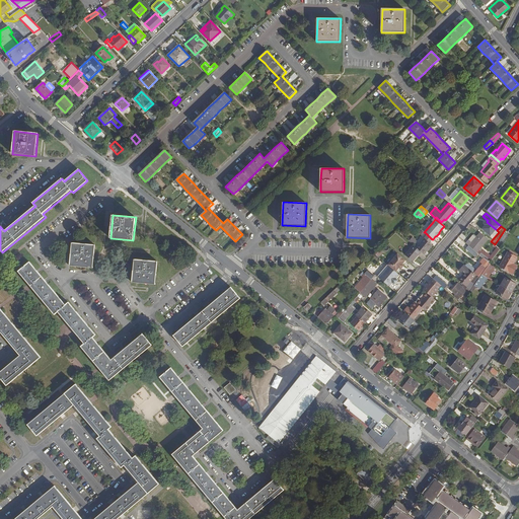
[(505,229),(495,244),(498,246),(500,248),(502,245),(510,233),(506,230),(505,229)]
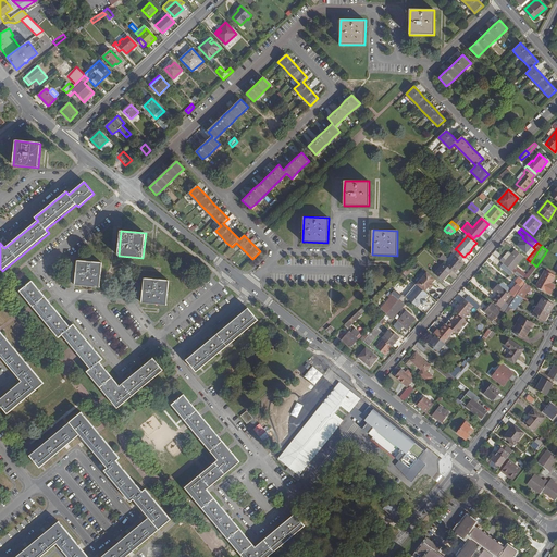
[(524,257),(515,249),(510,255),(509,254),(504,258),(506,260),(503,263),(512,271),(524,257)]
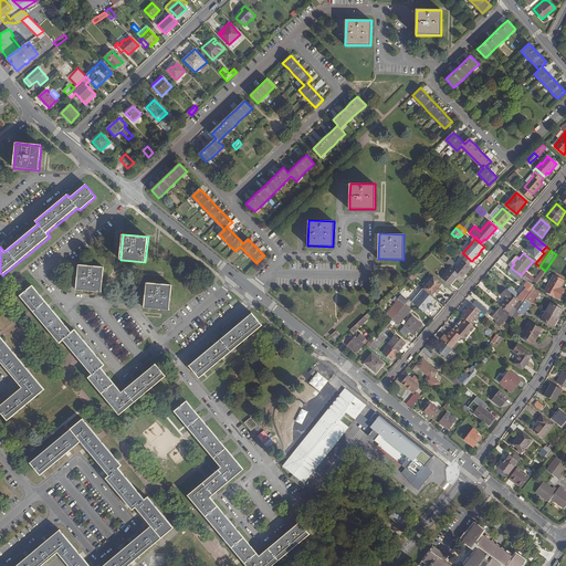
[(462,259),(462,260),(453,270),(459,275),(462,278),(465,273),(471,266),(469,264),(471,261),(465,255),(462,259)]
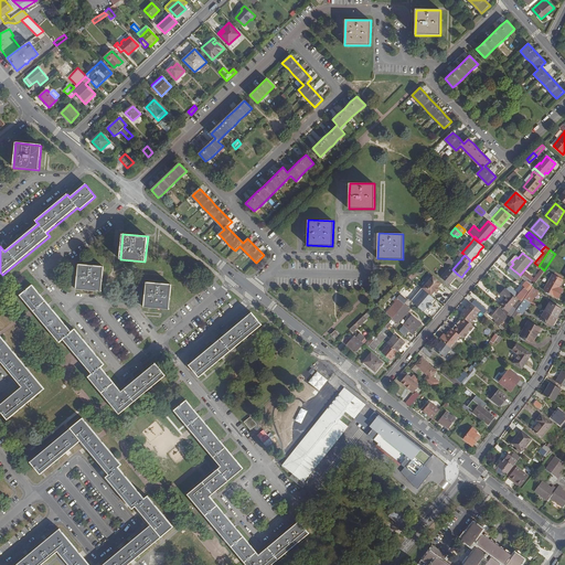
[(534,263),(532,260),(520,275),(522,277),(524,276),(528,273),(534,278),(542,268),(539,266),(534,263)]
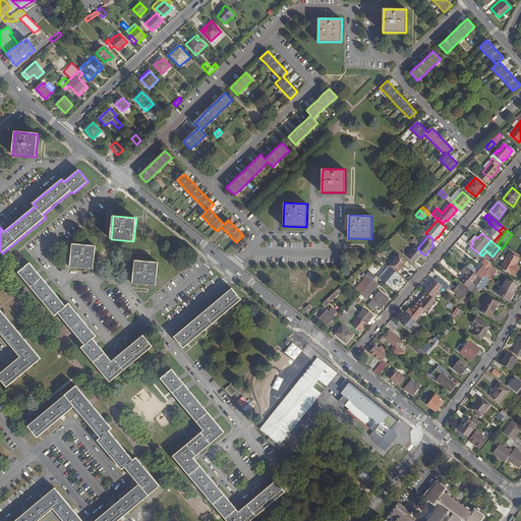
[(96,246),(72,244),(70,267),(94,269),(96,246)]
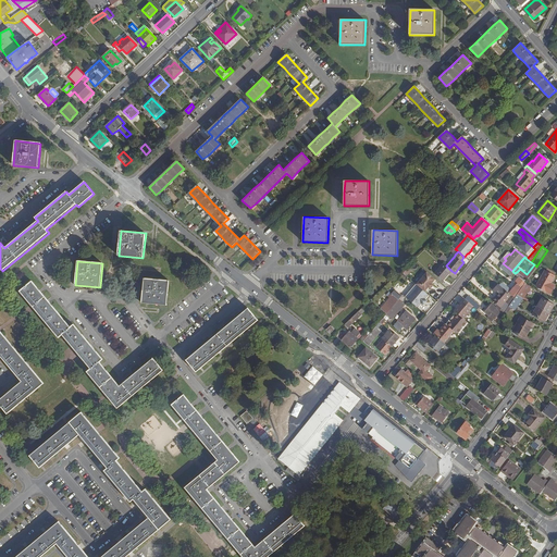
[(435,273),(443,281),(452,271),(446,265),(444,263),(435,273)]
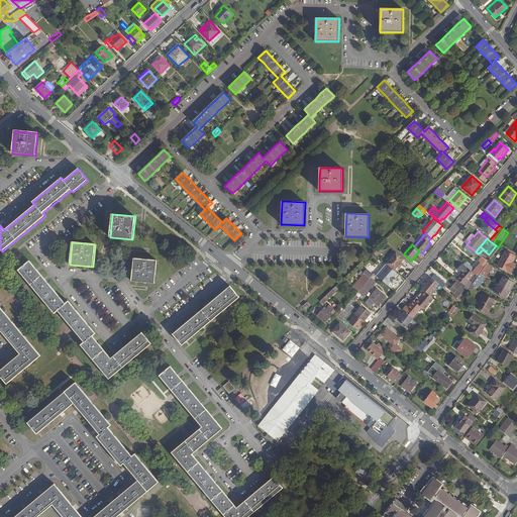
[(475,257),(478,253),(476,251),(467,244),(463,248),(475,257)]
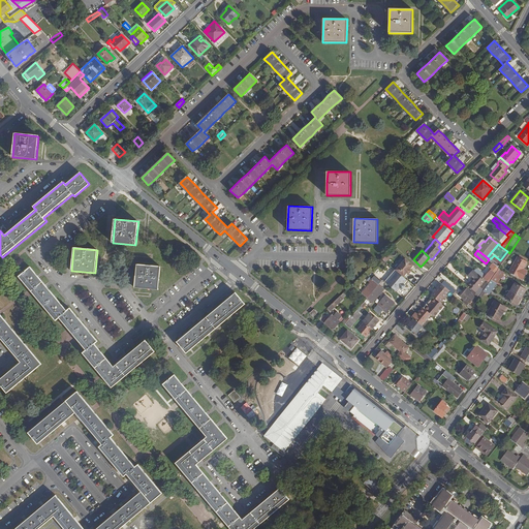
[(494,255),(491,258),(501,267),(509,253),(507,251),(500,260),(494,255)]
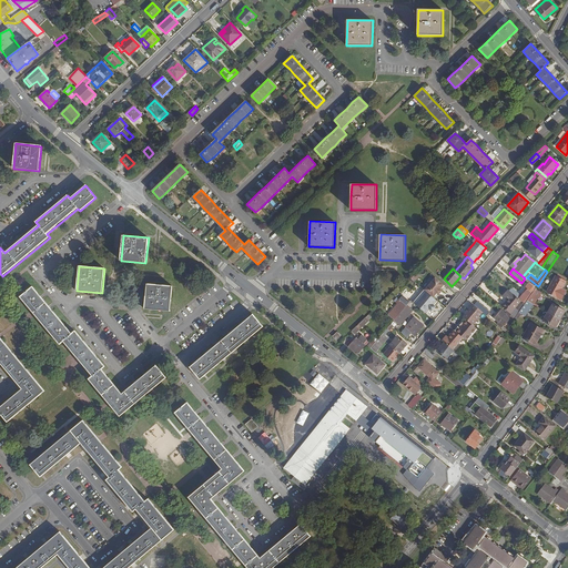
[(419,276),(414,271),(408,276),(415,282),(419,276)]
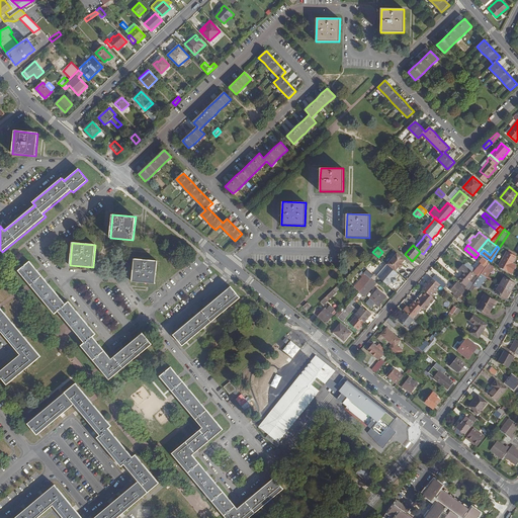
[(499,266),(512,273),(516,267),(512,265),(513,263),(517,257),(515,256),(507,252),(499,266)]
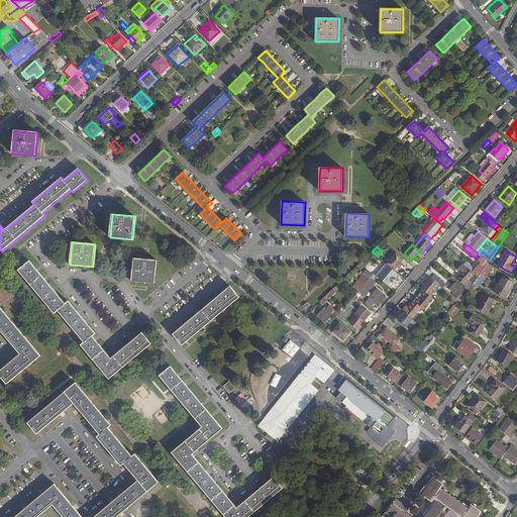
[(397,252),(387,264),(389,266),(391,268),(394,271),(398,266),(401,263),(404,259),(397,252)]
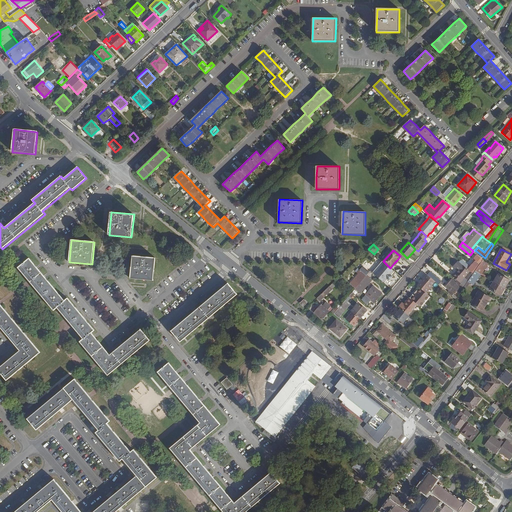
[(474,258),(476,260),(470,267),(465,262),(463,265),(470,271),(471,272),(472,271),(473,271),(483,260),(477,255),(474,258)]
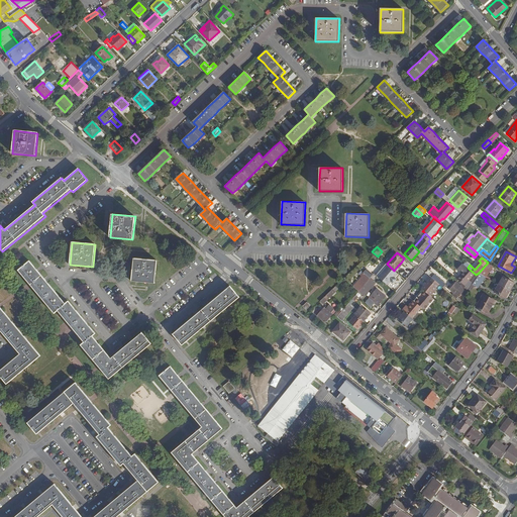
[(154,284),(157,261),(133,259),(132,281),(154,284)]
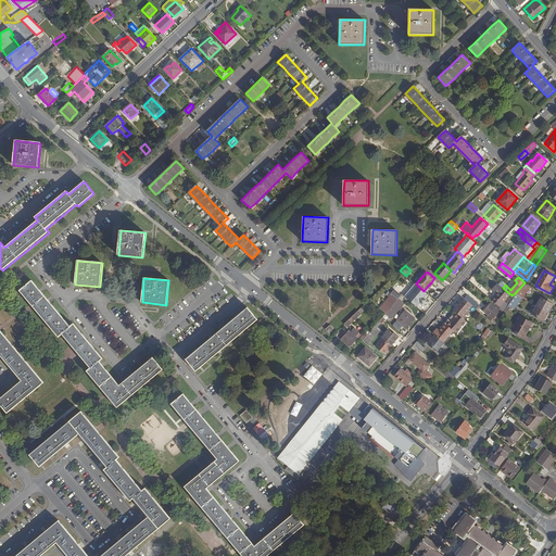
[(123,403),(146,384),(163,369),(153,357),(119,386),(99,361),(102,358),(73,324),(70,327),(32,280),(20,290),(59,337),(62,333),(90,368),(87,371),(117,407),(123,403)]
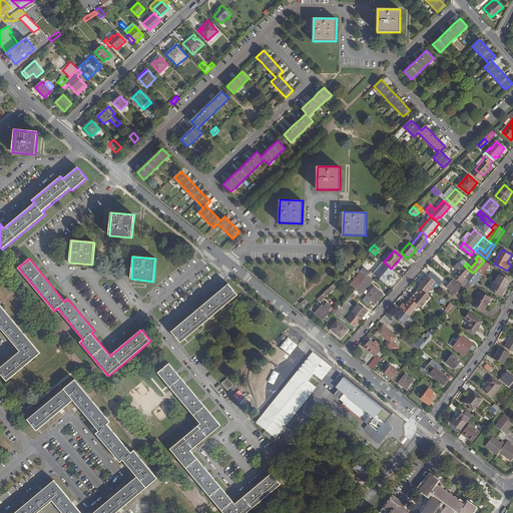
[(489,264),(484,261),(476,272),(482,275),(483,274),(489,264)]
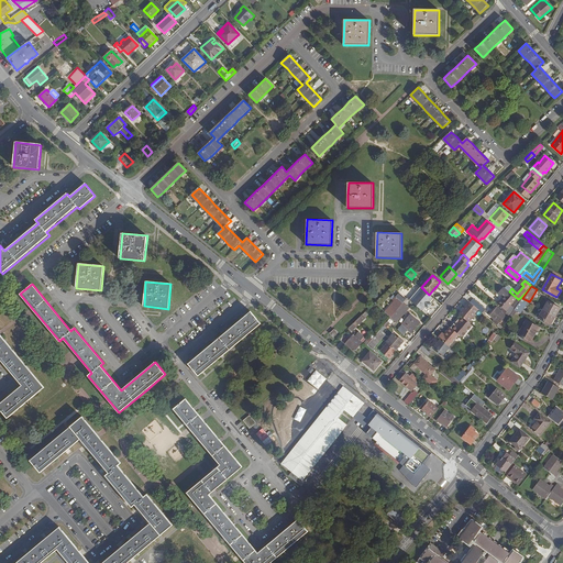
[(509,291),(505,287),(500,293),(504,296),(498,304),(507,310),(511,315),(515,309),(516,308),(512,306),(511,307),(510,306),(517,298),(509,291)]
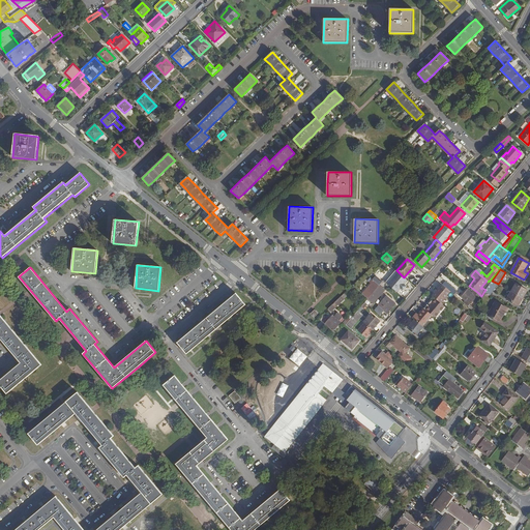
[(401,274),(399,272),(388,285),(389,286),(401,274)]
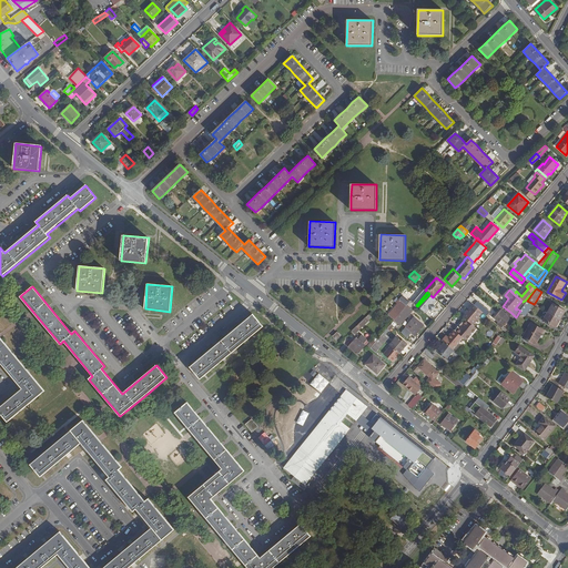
[(433,297),(429,294),(417,306),(425,313),(436,300),(433,297)]
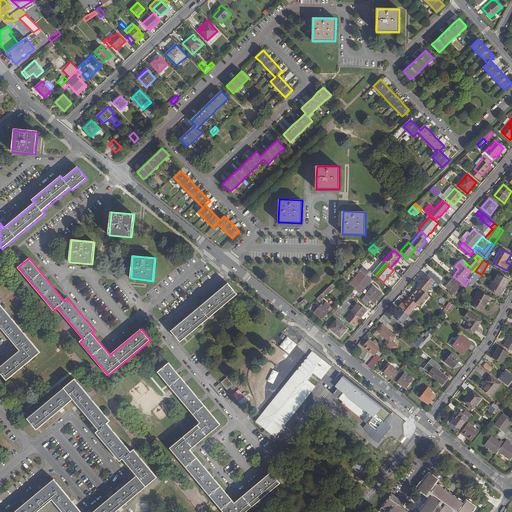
[(355,289),(369,272),(362,266),(359,270),(360,271),(349,283),(355,289)]
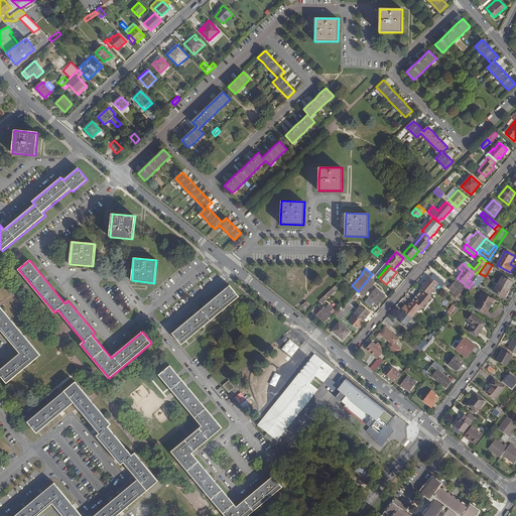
[(394,277),(397,273),(396,272),(386,284),(387,285),(390,280),(391,281),(393,281),(395,279),(395,278),(394,277)]
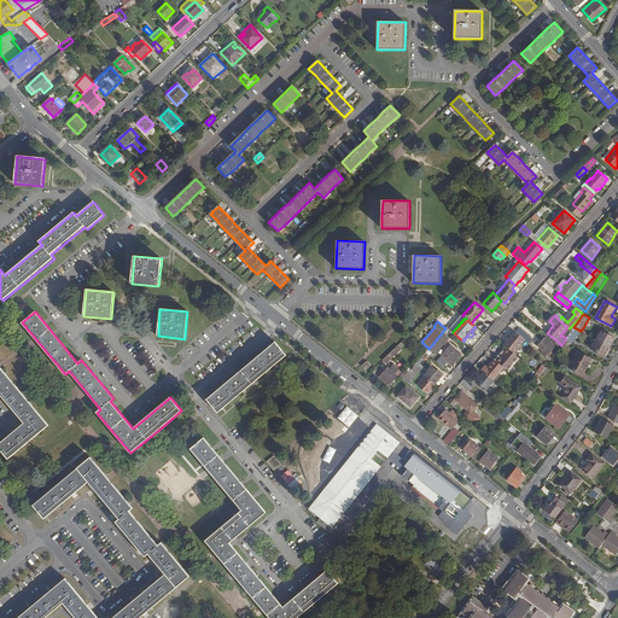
[(445,328),(429,349),(426,353),(429,355),(432,357),(453,332),(447,327),(445,328)]
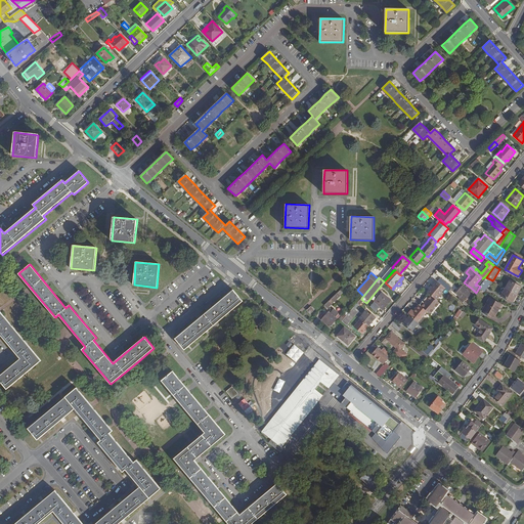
[(441,277),(437,281),(449,292),(452,288),(441,277)]
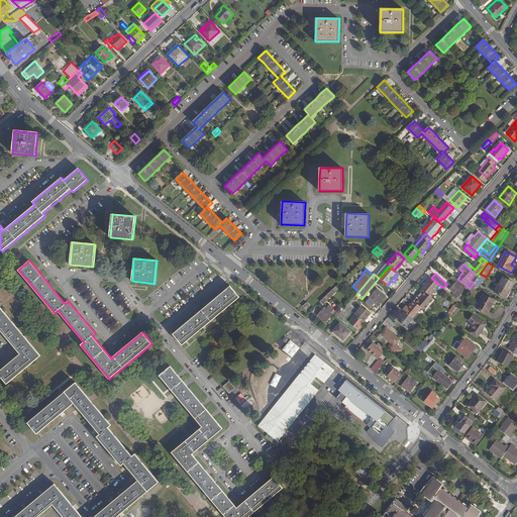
[(474,283),(478,277),(476,275),(475,274),(469,281),(470,282),(471,281),(474,283)]
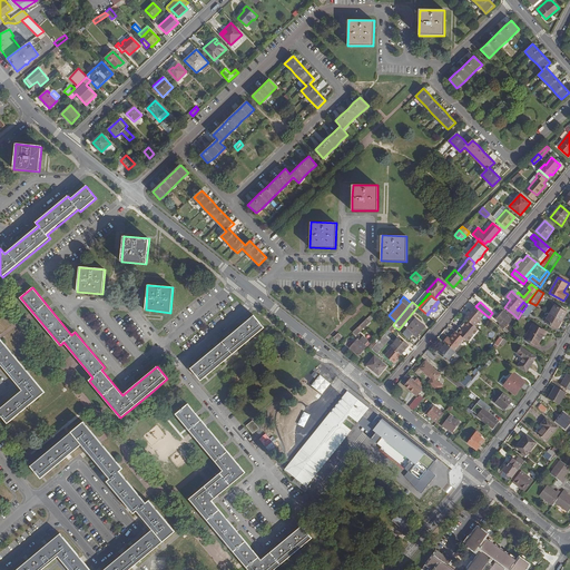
[(529,302),(527,305),(522,312),(521,313),(523,314),(528,316),(536,305),(529,302)]
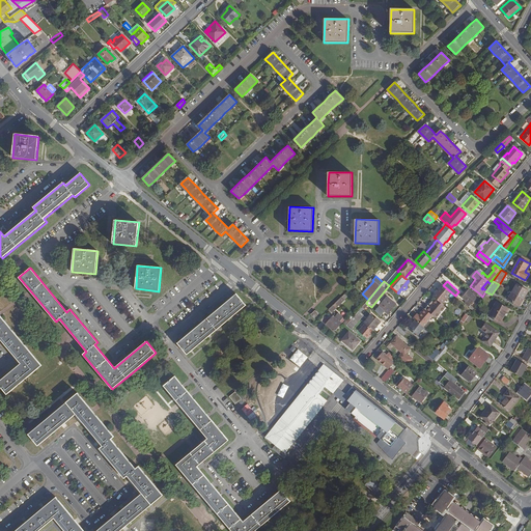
[(528,290),(516,284),(512,291),(524,299),(528,290)]
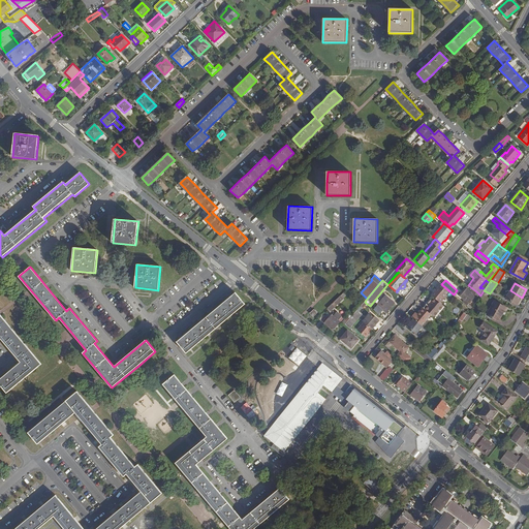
[(441,284),(432,296),(439,302),(447,292),(450,294),(450,296),(452,297),(454,294),(441,284)]
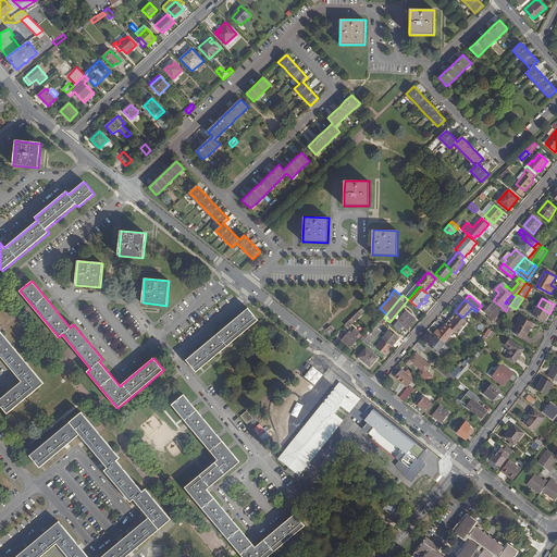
[(485,312),(489,316),(487,318),(496,325),(505,312),(506,311),(502,307),(498,305),(496,307),(492,304),(485,312)]
